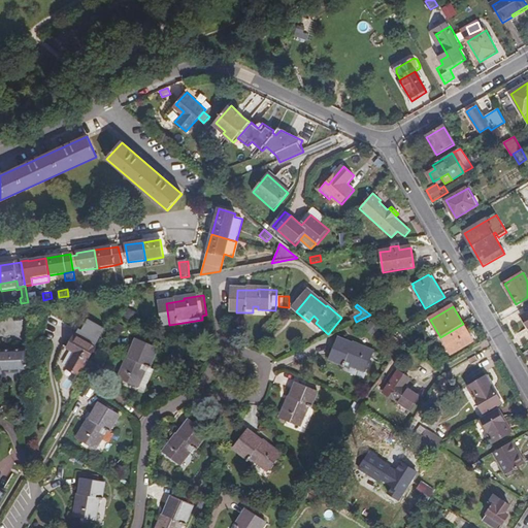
[(131,307),(126,317),(136,323),(141,314),(131,307)]
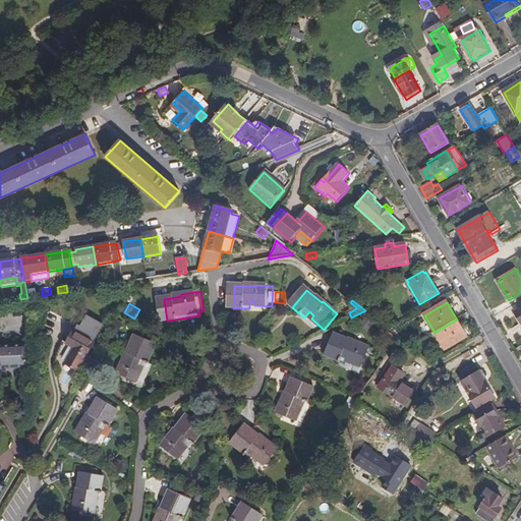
[(373,332),(380,324),(372,316),(365,325),(373,332)]
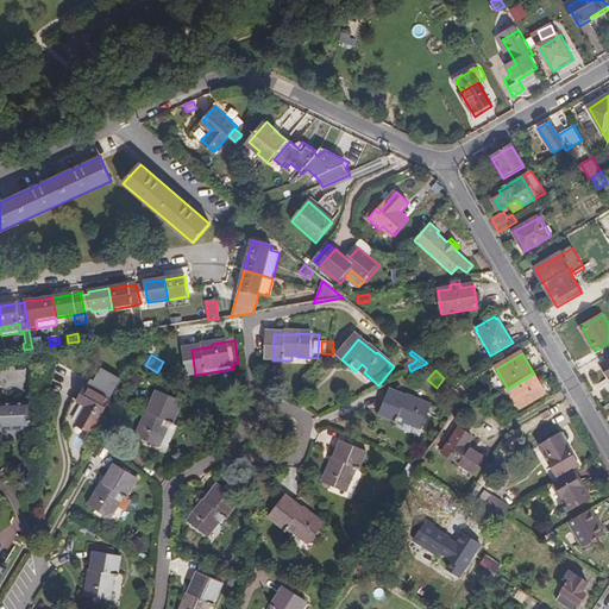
[(140,374),(132,385),(139,390),(148,377),(140,374)]
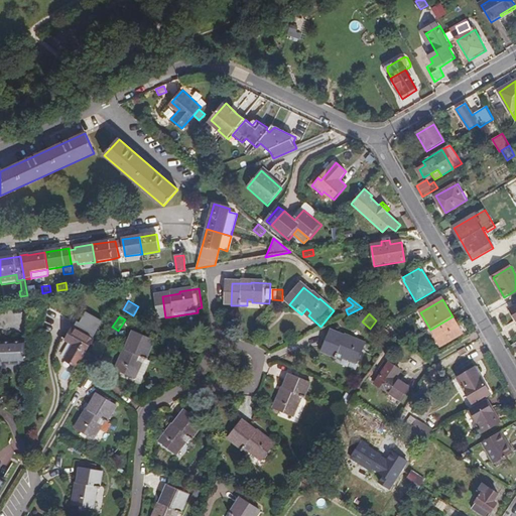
[(453,316),(430,330),(439,347),(462,334),(453,316)]
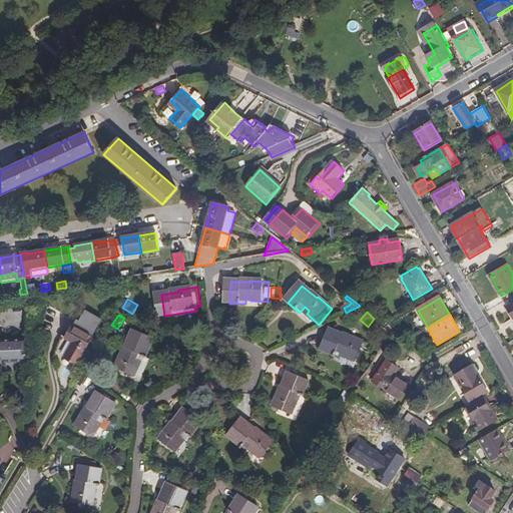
[(72,328),(65,340),(72,345),(64,360),(75,366),(88,346),(91,340),(72,328)]
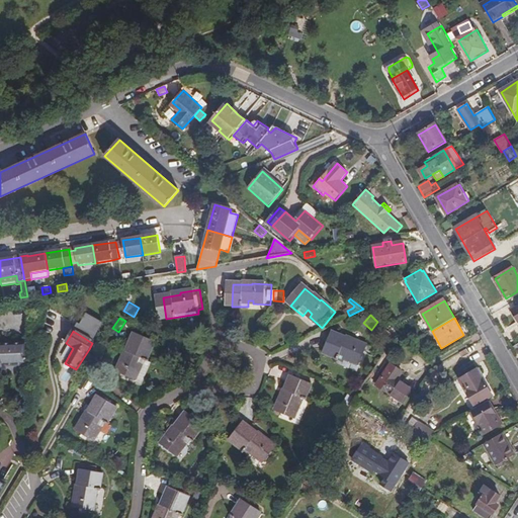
[(130,353),(121,369),(140,378),(145,381),(155,361),(151,359),(159,342),(139,332),(127,352),(130,353)]
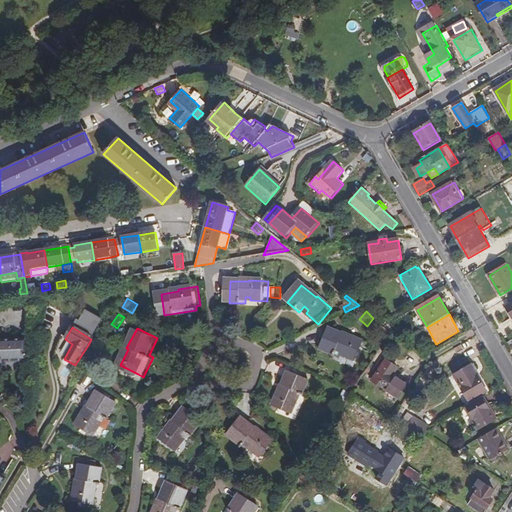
[(385,346),(393,334),(388,330),(384,334),(385,336),(380,343),(385,346)]
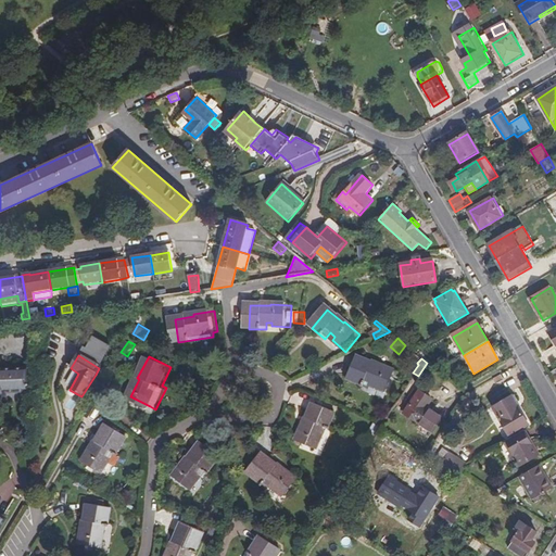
[(378,368),(359,361),(351,382),(366,390),(368,382),(375,384),(373,388),(390,394),(399,375),(379,367),(378,368)]
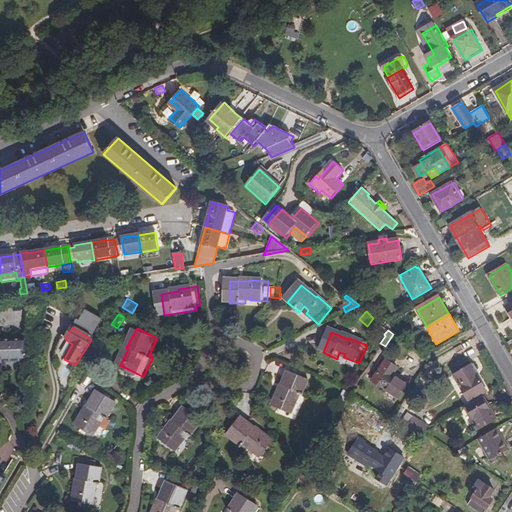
[(24,340),(0,341),(0,366),(3,366),(3,362),(25,361),(24,340)]
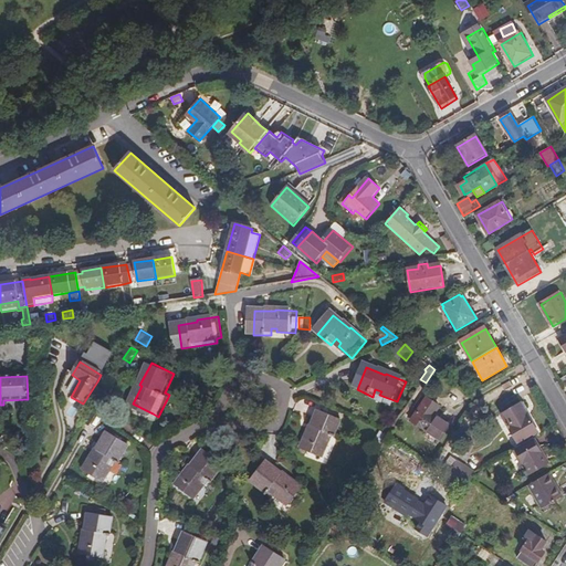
[(451,384),(459,389),(461,386),(454,380),(451,384)]
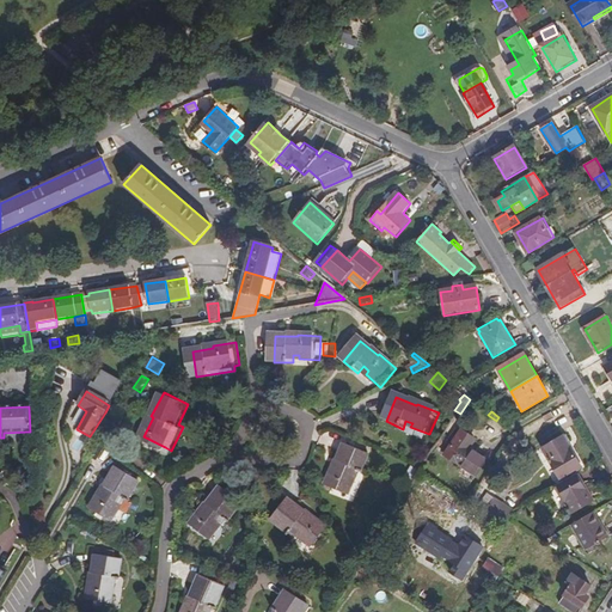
[(469,450),(475,440),(461,432),(445,457),(475,476),(485,460),(469,450)]
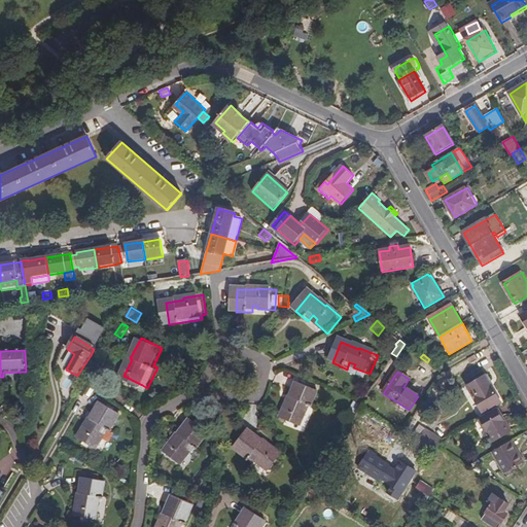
[(483,415),(502,403),(487,378),(467,389),(483,415)]
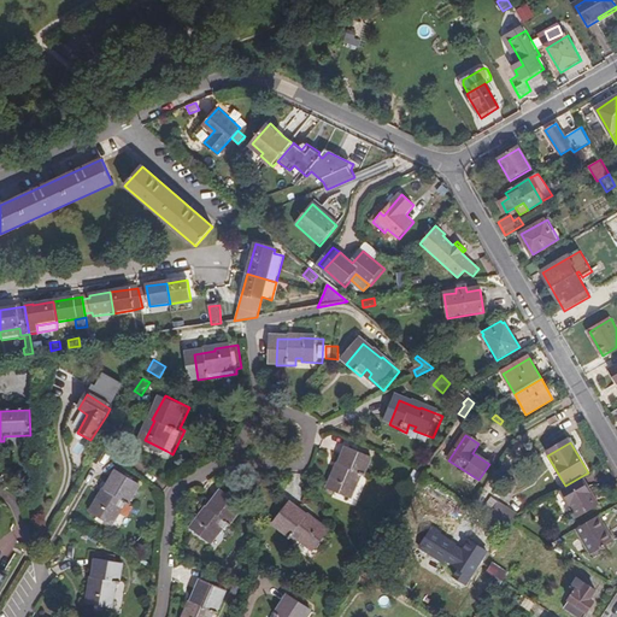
[(376,462),(351,451),(341,471),(342,472),(334,492),(353,501),(362,485),(357,482),(360,476),(368,480),(376,462)]
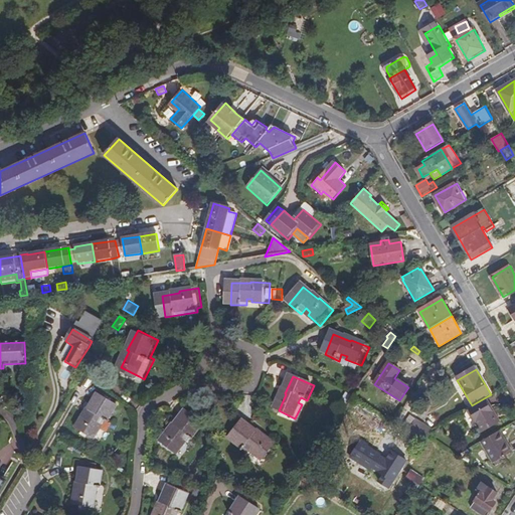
[(110,419),(120,402),(101,391),(90,410),(88,409),(78,424),(97,436),(105,421),(102,419),(105,415),(110,419)]
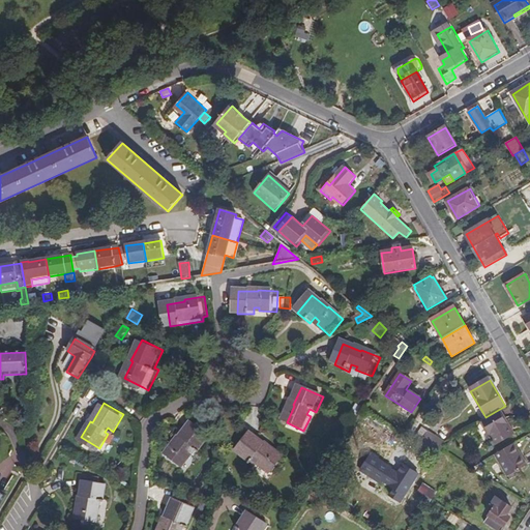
[(358,403),(354,410),(359,413),(363,407),(358,403)]
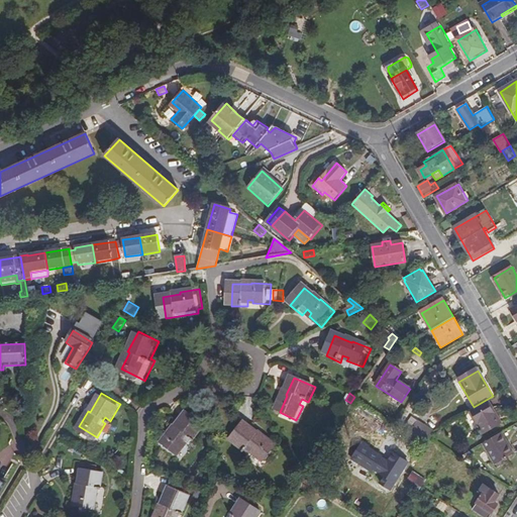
[(341,405),(348,410),(351,404),(344,400),(341,405)]
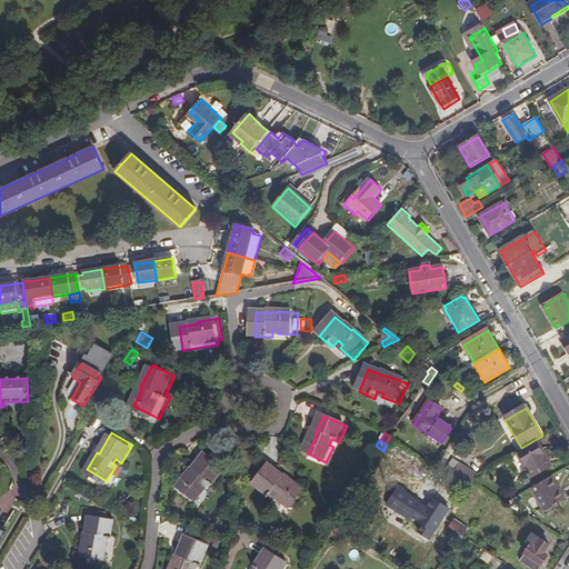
[(552,468),(537,442),(518,453),(532,479),(552,468)]
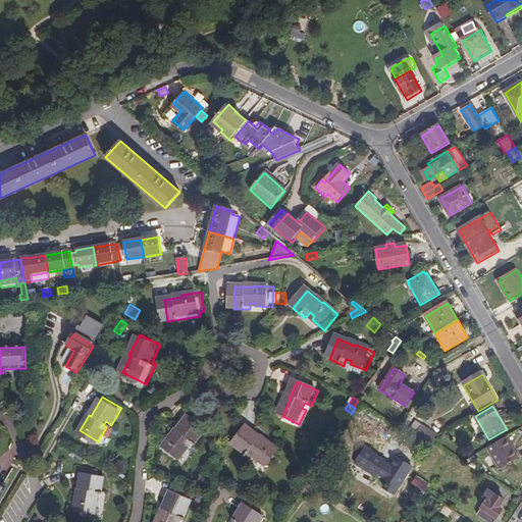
[(209,429),(190,416),(176,433),(175,432),(164,447),(181,459),(190,447),(188,445),(191,440),(197,445),(209,429)]
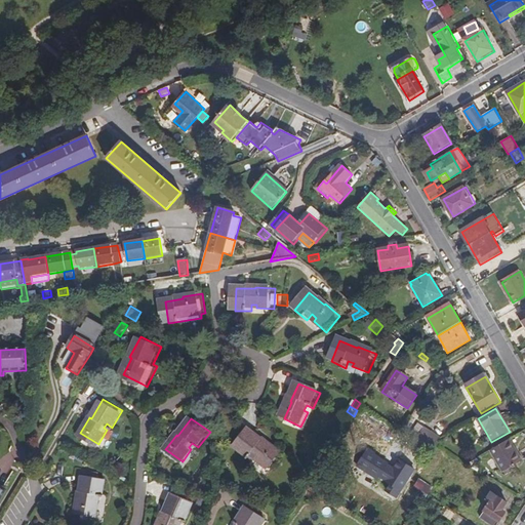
[(410,436),(416,440),(423,430),(426,427),(419,422),(410,436)]
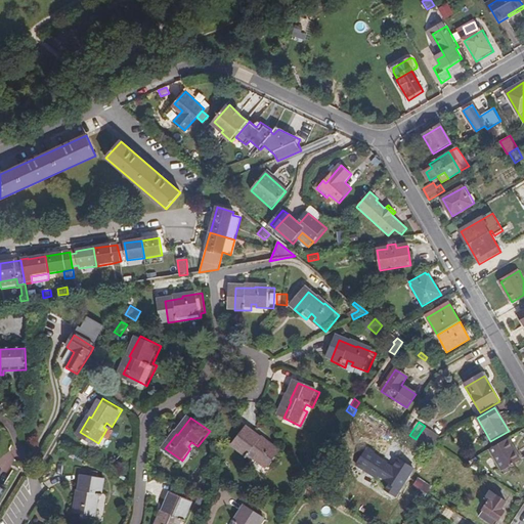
[(450,431),(447,426),(437,431),(440,437),(450,431)]
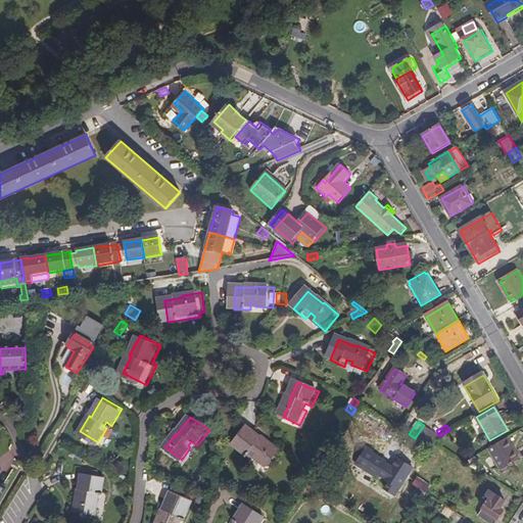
[(247,426),(234,445),(250,457),(254,450),(258,454),(255,458),(271,468),(282,452),(267,441),(268,439),(247,426)]
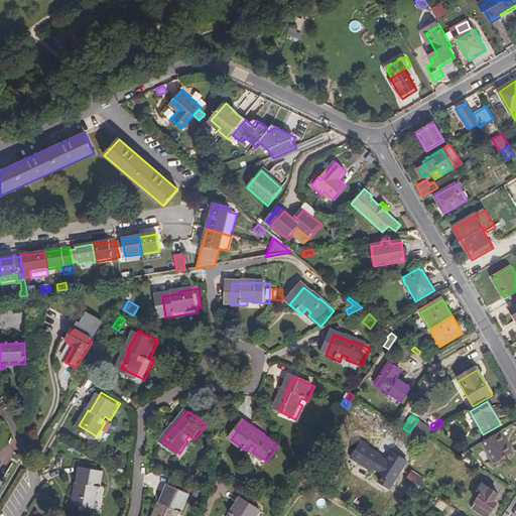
[(416,422),(409,432),(425,443),(427,440),(432,432),(416,422)]
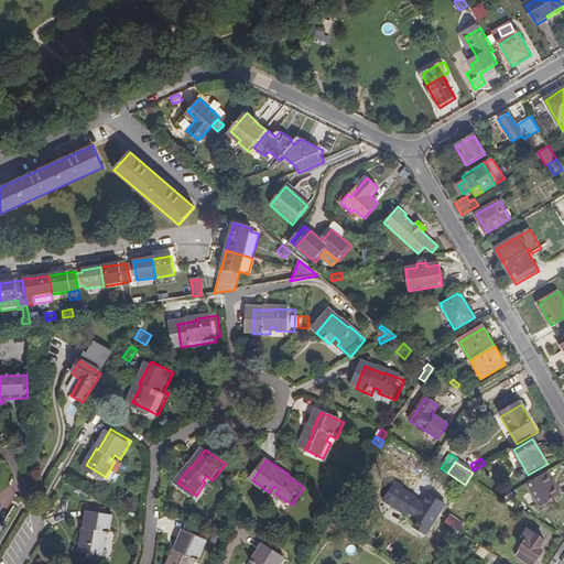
[(561,498),(548,474),(528,485),(542,509),(561,498)]
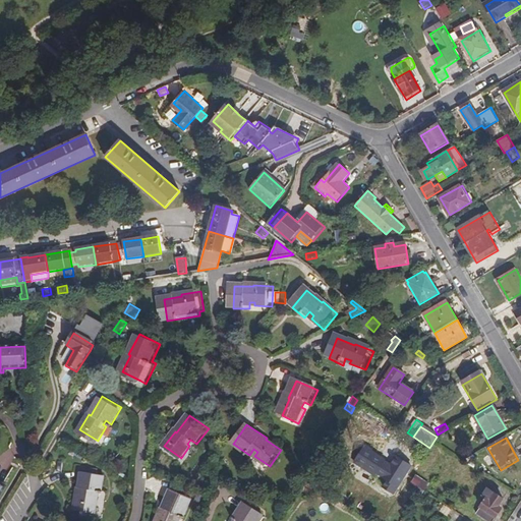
[(395,454),(390,461),(364,445),(353,463),(374,476),(375,474),(386,480),(382,487),(394,495),(412,465),(395,454)]
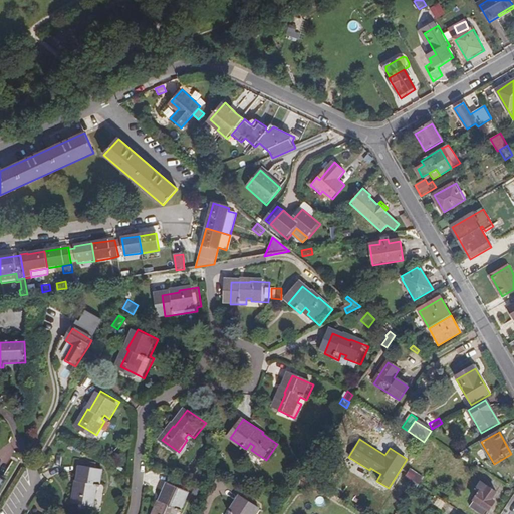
[(101,483),(104,469),(83,464),(79,482),(76,482),(72,500),(93,506),(97,489),(92,488),(93,481),(101,483)]
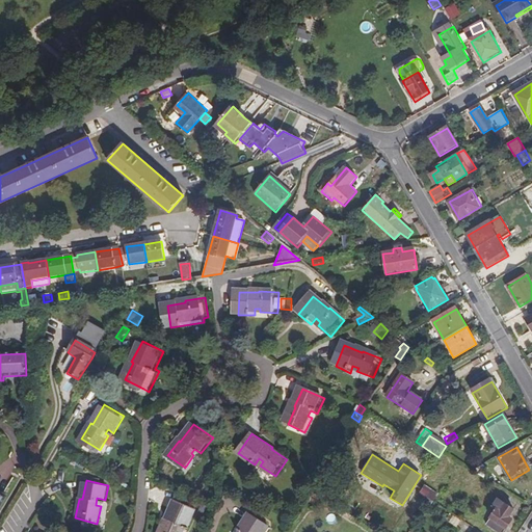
[(420,490),(433,501),(437,495),(423,484),(420,490)]
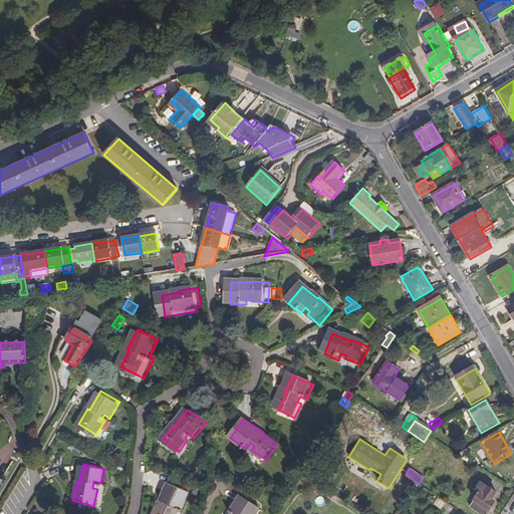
[(406,474),(404,483),(415,490),(419,484),(406,474)]
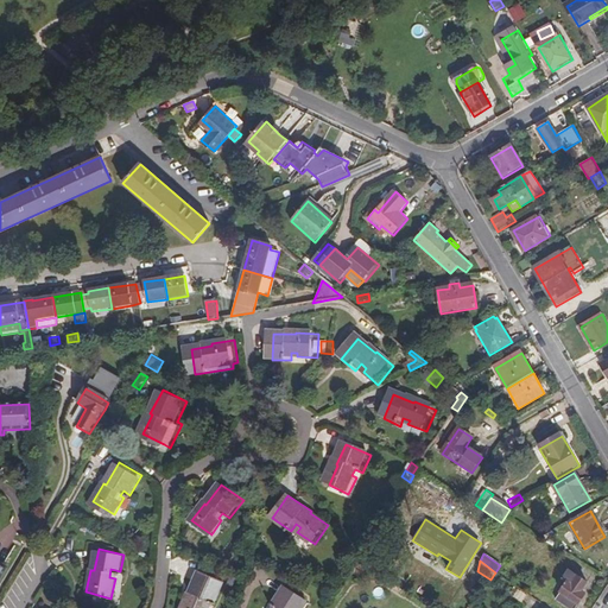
[(587,582),(569,570),(563,580),(567,582),(555,600),(568,607),(575,607),(586,595),(581,591),(587,582)]
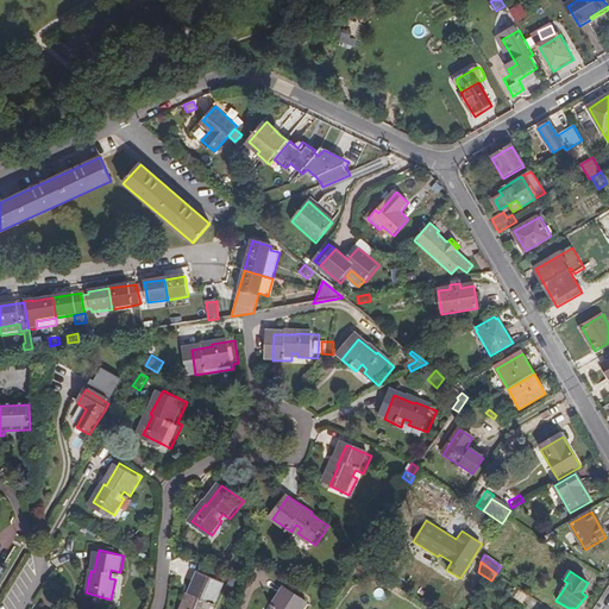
[(215,604),(225,583),(201,572),(190,597),(188,596),(181,608),(208,608),(209,608),(205,607),(207,601),(215,604)]
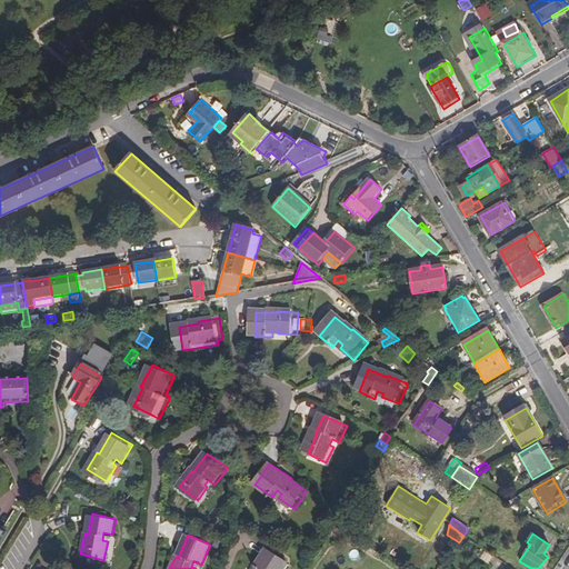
[(266,549),(257,563),(263,568),(262,568),(281,568),(287,562),(266,549)]
